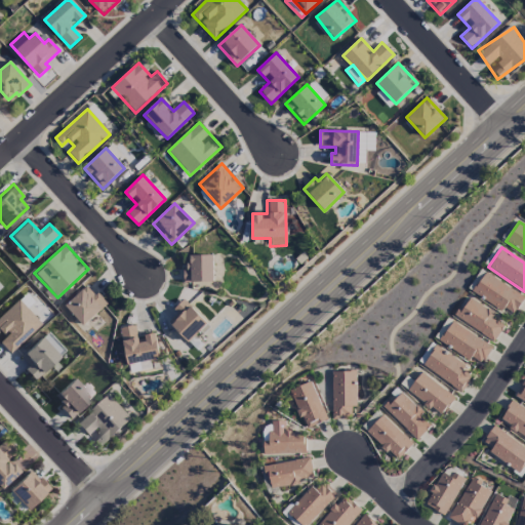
[(213,282),(212,255),(185,255),(185,283),(213,282)]
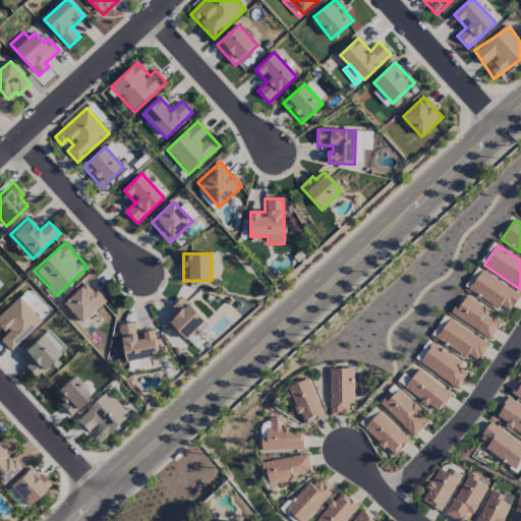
[(520,294),(480,270),(468,290),(509,314),(520,294)]
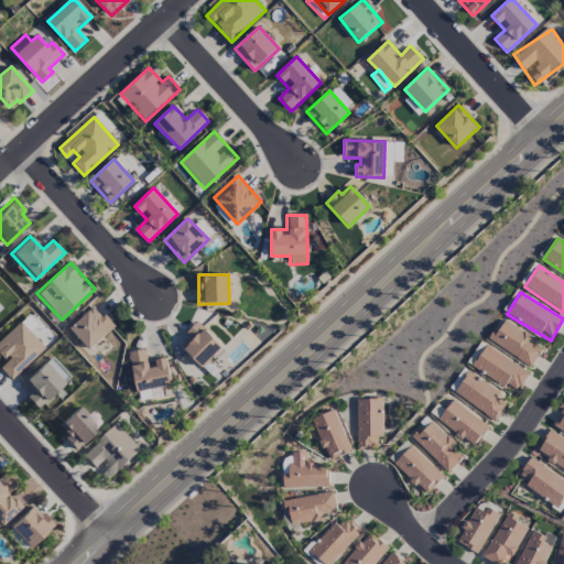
[(95,306),(69,329),(89,350),(115,328),(95,306)]
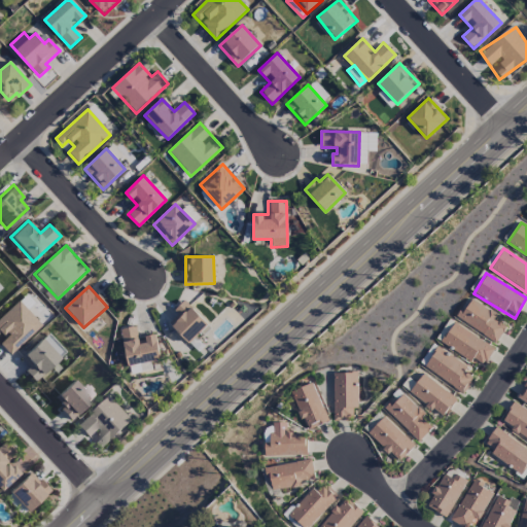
[(463,311),(460,309),(455,317),(496,344),(506,327),(494,319),(497,315),(471,299),(463,311)]
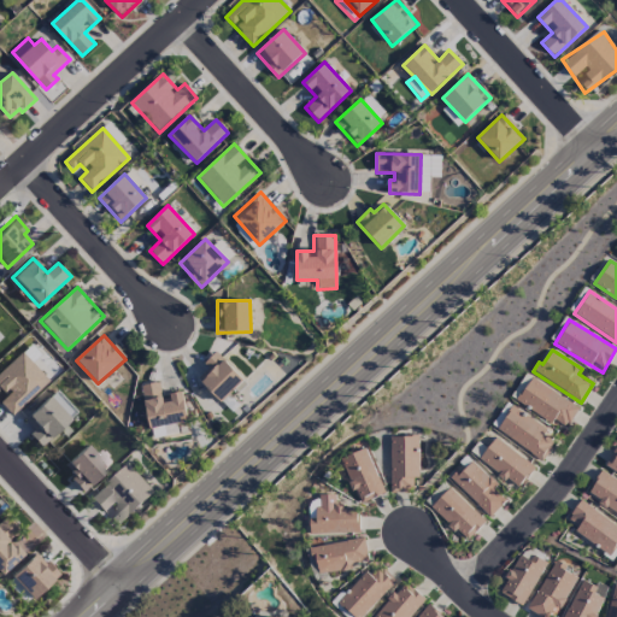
[(0,370),(0,405),(10,416),(47,381),(21,352),(0,370)]
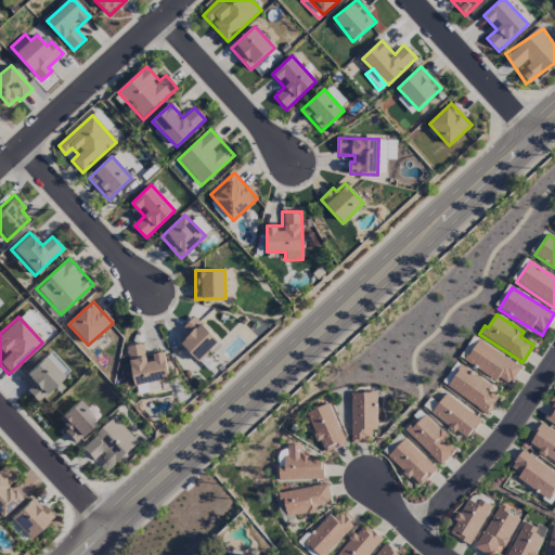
[(218,341),(194,317),(182,328),(185,333),(178,340),(197,362),(218,341)]
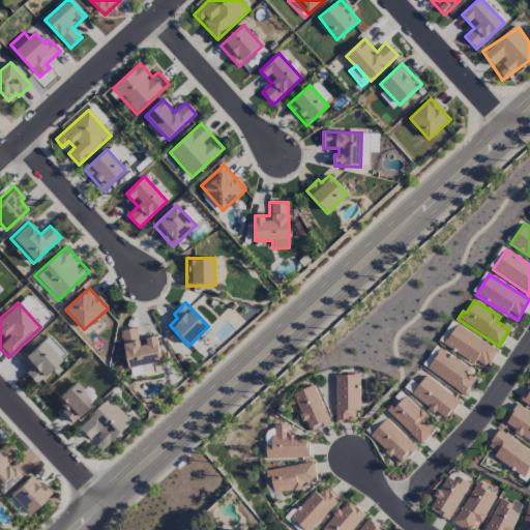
[(496,349),(455,325),(443,346),(483,370),(496,349)]
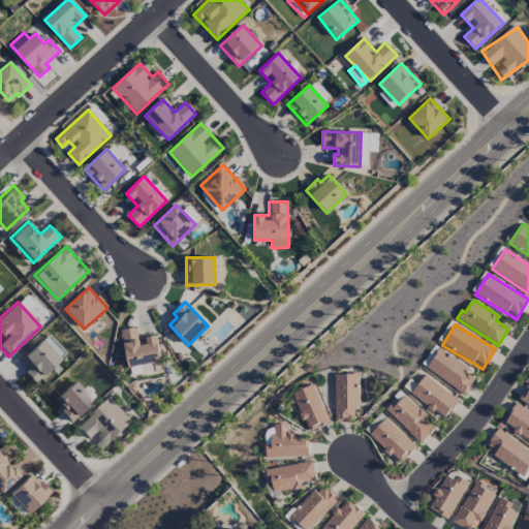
[(157,337),(138,340),(136,329),(123,330),(128,375),(153,372),(152,363),(160,362),(157,337)]
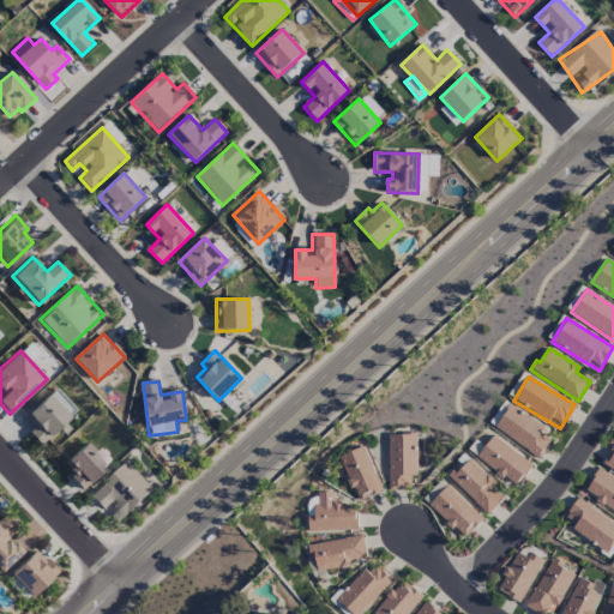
[(28,432),(40,445),(77,411),(55,387),(23,417),(32,428),(28,432)]
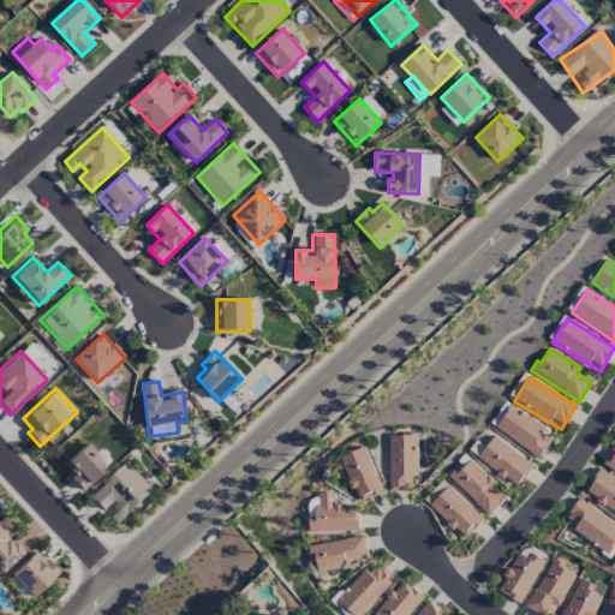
[(542,459),(555,435),(508,407),(495,431),(542,459)]
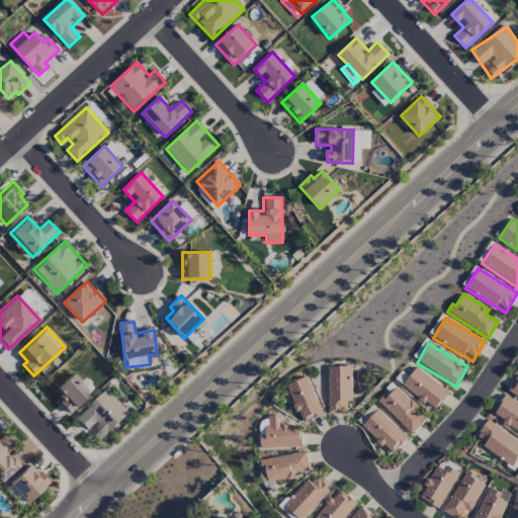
[(327,366),(328,412),(344,412),(344,402),(351,402),(351,366),(327,366)]
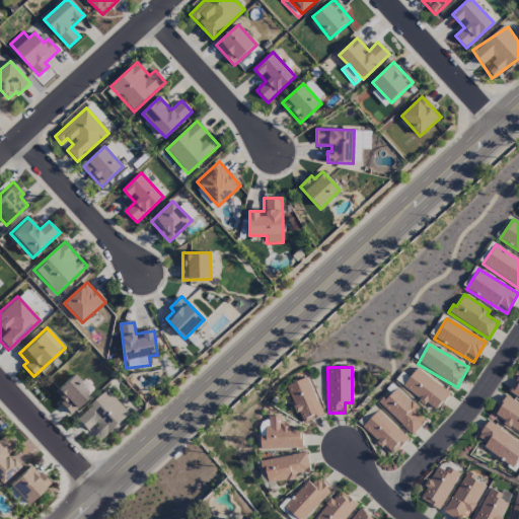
[(438,411),(449,391),(414,369),(402,388),(438,411)]
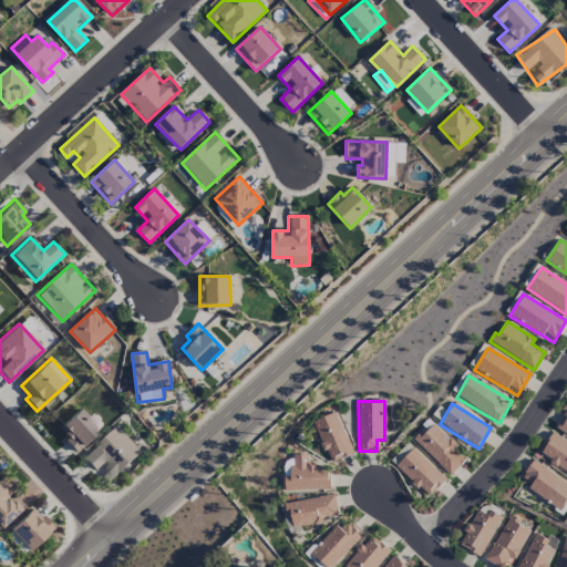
[(99,430),(79,409),(58,429),(66,437),(63,441),(75,453),(99,430)]
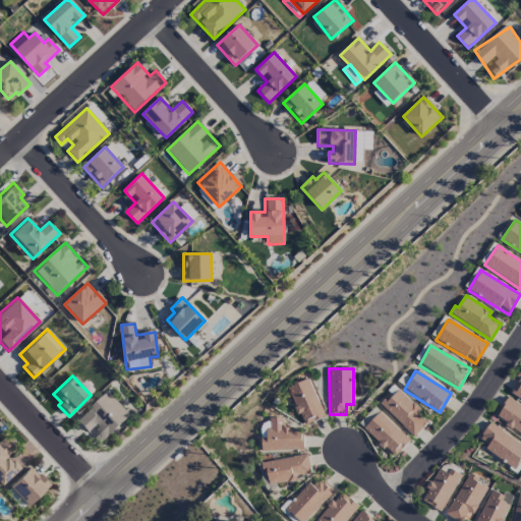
[(510,393),(520,400),(520,375),(510,393)]
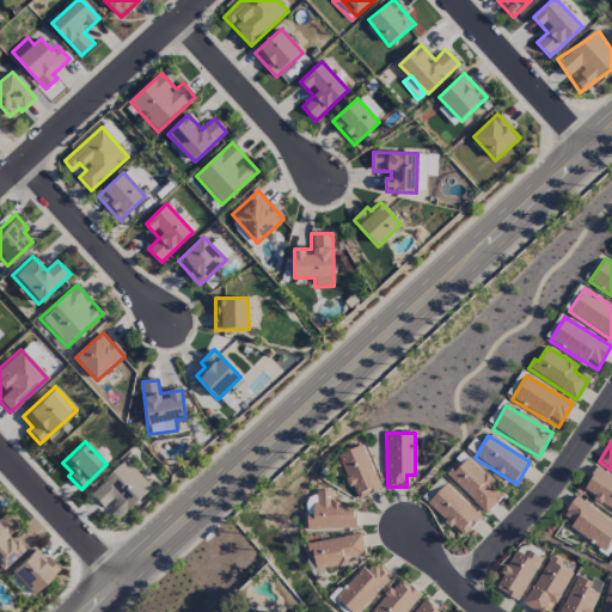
[(340,453),(354,500),(379,491),(365,445),(340,453)]
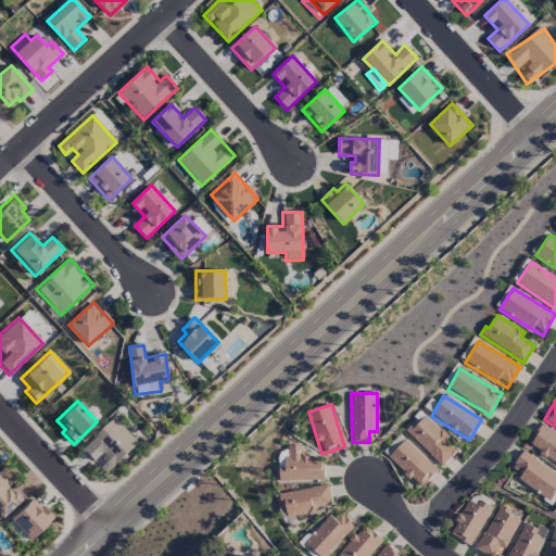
[(442,467),(456,452),(445,441),(449,438),(426,416),(416,426),(413,422),(404,431),(442,467)]
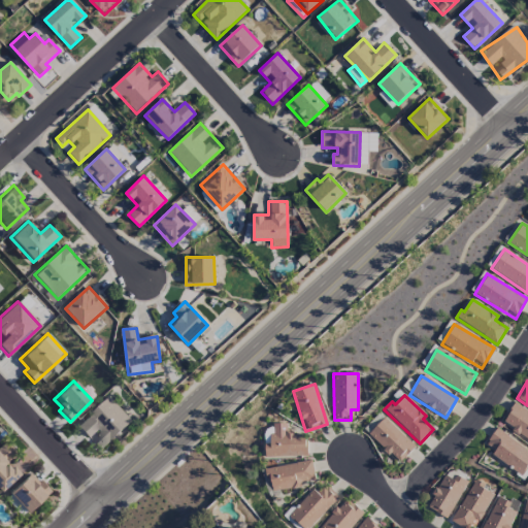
[(76,426),(99,451),(132,422),(109,397),(76,426)]
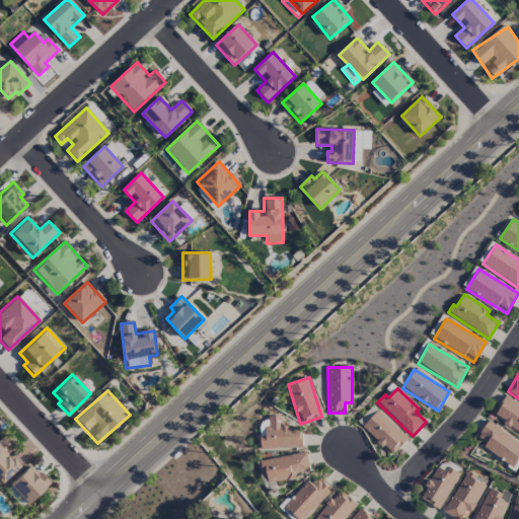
[(518,404),(504,397),(493,419),(518,432),(518,404)]
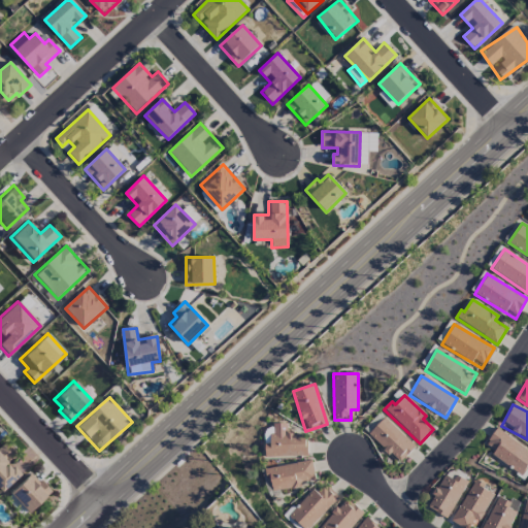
[(416,447),(385,418),(369,434),(399,463),(416,447)]
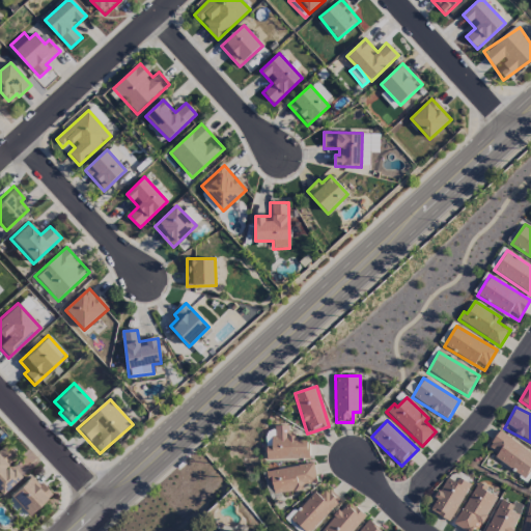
[(266,460),(309,458),(308,436),(288,436),(288,426),(273,426),(273,447),(266,447),(266,460)]
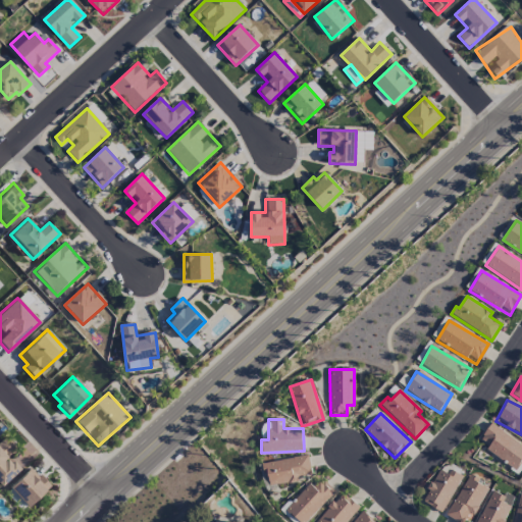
[(515,469),(521,459),(521,446),(491,423),(477,442),(515,469)]
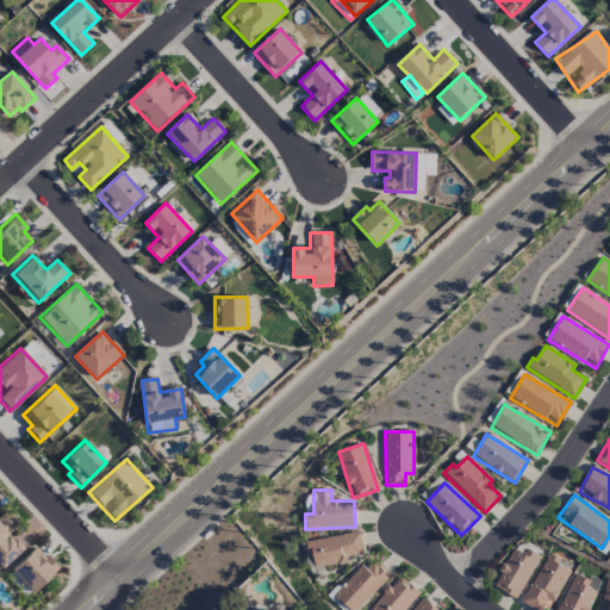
[(0,514),(0,567),(22,548),(7,534),(18,523),(5,509),(0,514)]
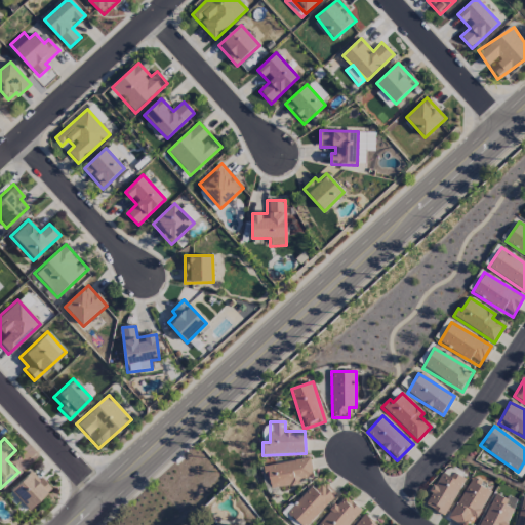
[(313,477),(310,457),(265,467),(269,490),(300,484),(299,480),(313,477)]
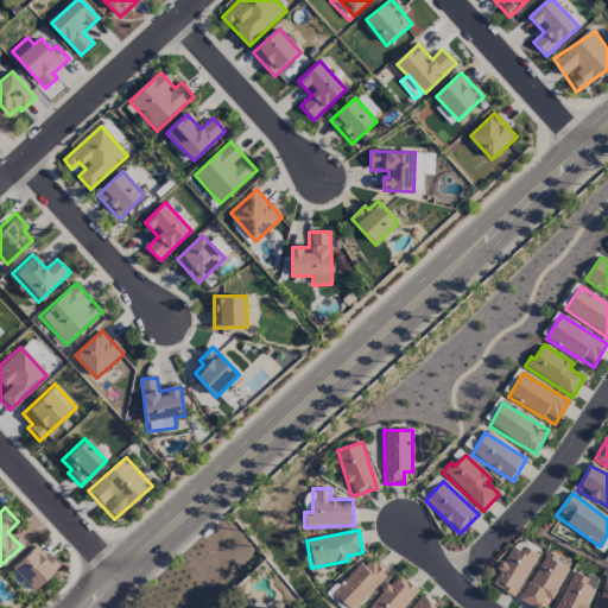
[(8,568),(30,590),(57,567),(36,543),(8,568)]
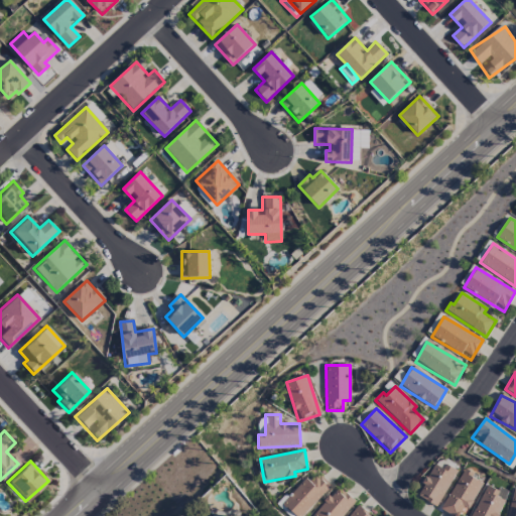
[(457,471),(445,465),(442,469),(434,465),(417,496),(437,507),(457,471)]
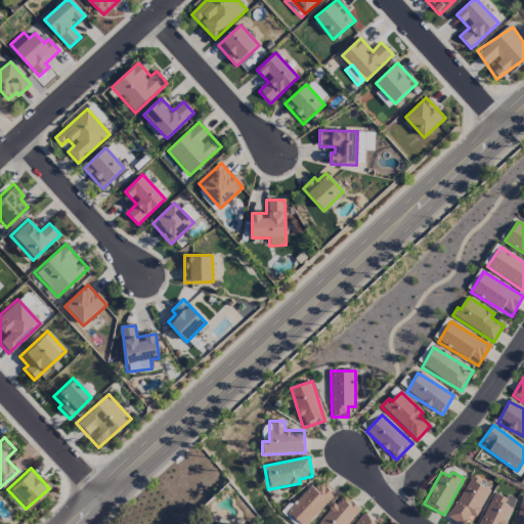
[(471,523),(489,487),(469,477),(448,518),(459,523),(471,523)]
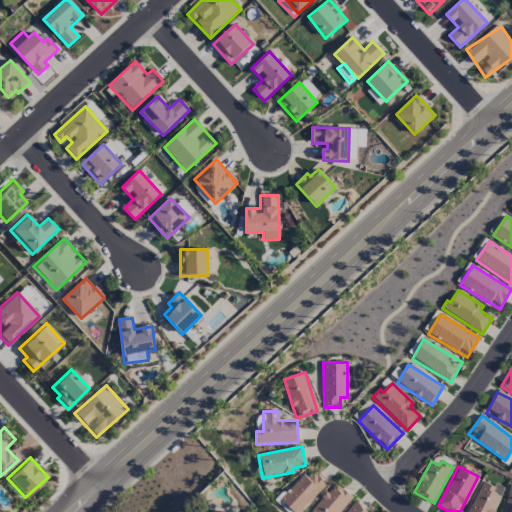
[(299,511),(329,483),(316,469),(307,478),(304,475),(279,498),(292,511),(299,511)]
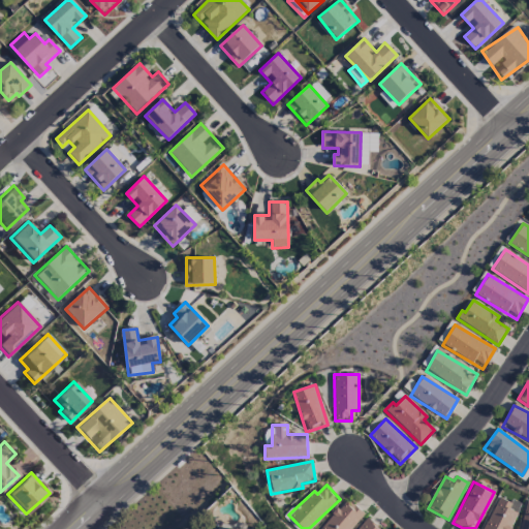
[(508,528),(520,505),(498,496),(483,528),(508,528)]
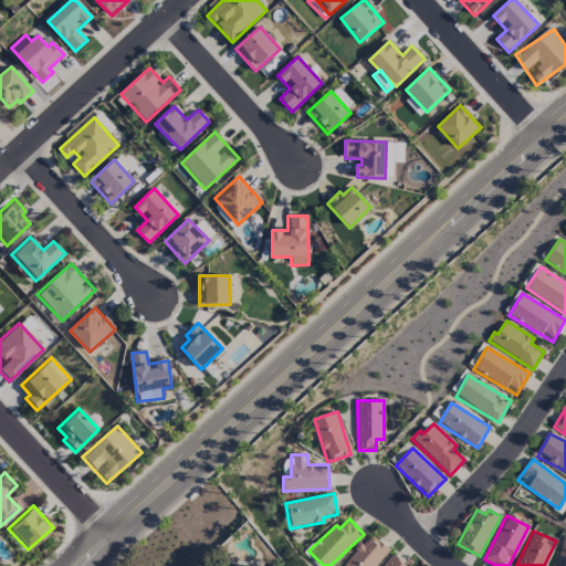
[(376,565),(390,551),(371,534),(342,565),(376,565)]
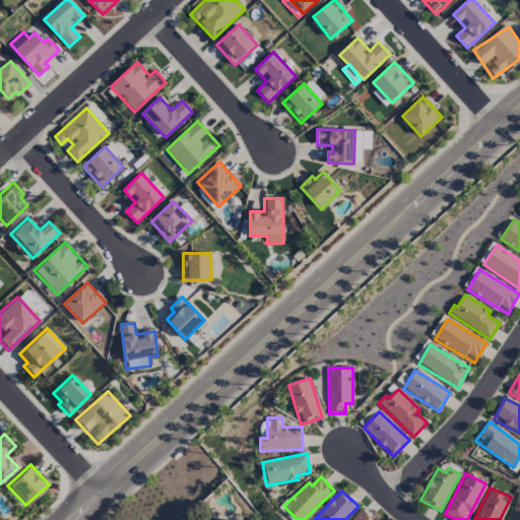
[(519,519),(519,495),(516,494),(510,519),(519,519)]
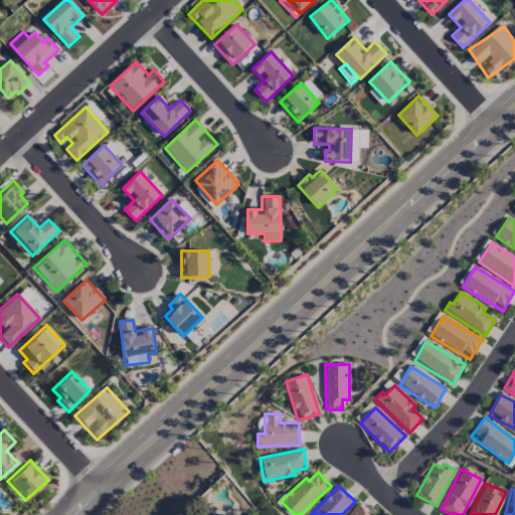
[(368,514),(358,505),(349,514),(368,514)]
